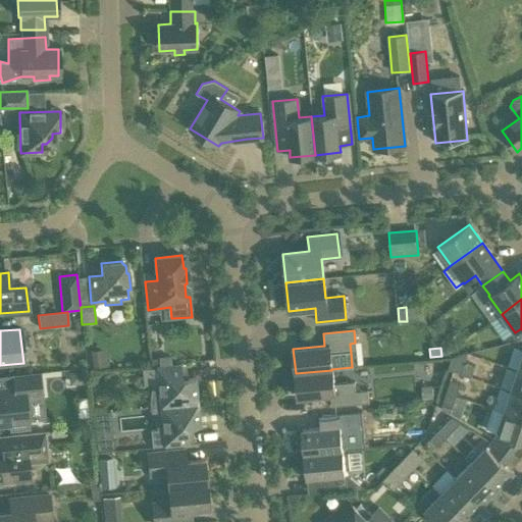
[(90,351),(93,365),(106,363),(104,349),(90,351)]
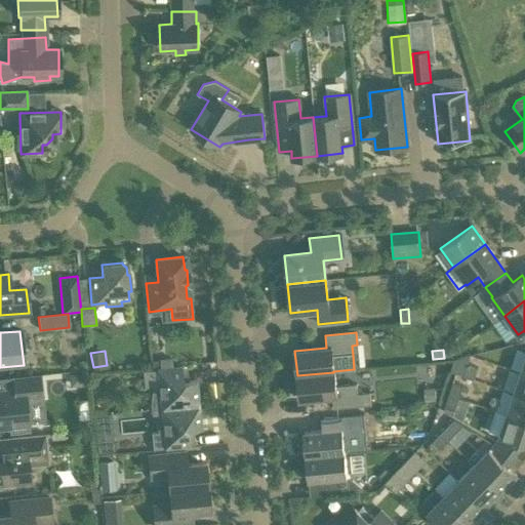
[(150,410),(198,405),(195,381),(182,382),(180,367),(172,367),(171,358),(159,359),(160,369),(156,369),(157,385),(153,386),(151,391),(150,395),(150,397),(149,401),(149,404),(149,406),(150,410)]
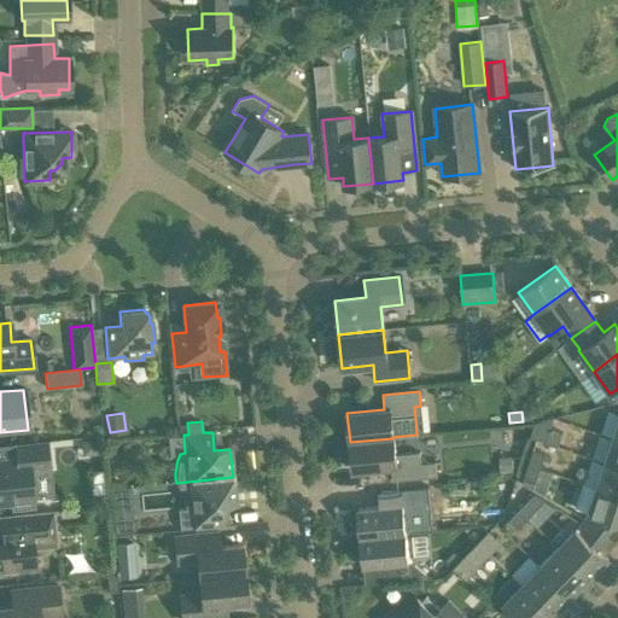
[(558,448),(563,433),(551,429),(546,443),(558,448)]
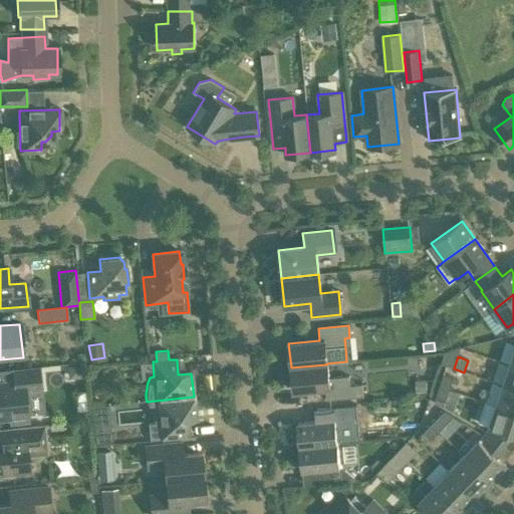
[(326,364),(291,367),(293,392),(324,389),(325,401),(362,397),(361,384),(349,386),(348,376),(328,378),(326,364)]
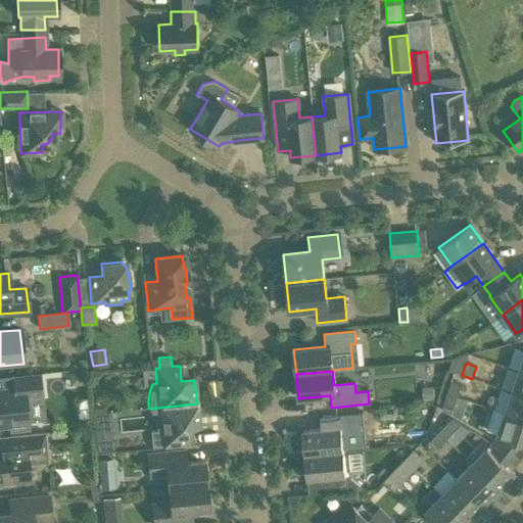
[(522,396),(522,373),(518,372),(511,392),(522,396)]
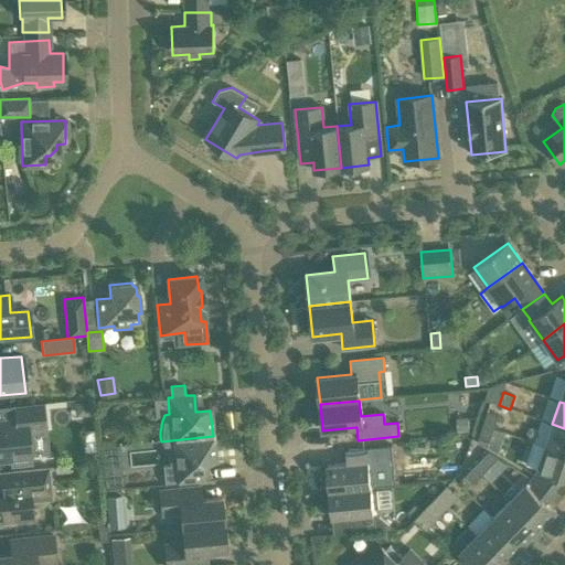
[(0,458),(29,456),(27,429),(44,427),(42,406),(13,408),(14,420),(0,422),(0,458)]
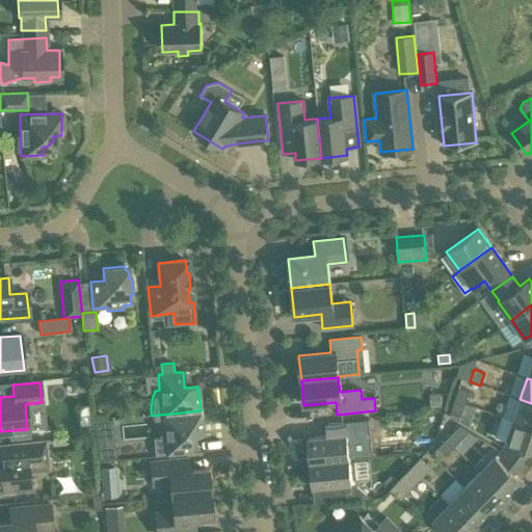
[(455,401),(464,404),(469,392),(458,389),(455,401)]
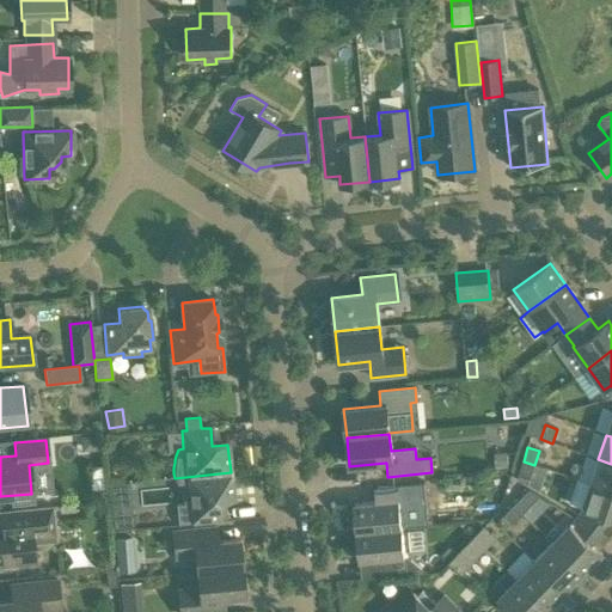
[(508,467),(507,452),(494,453),(495,469),(508,467)]
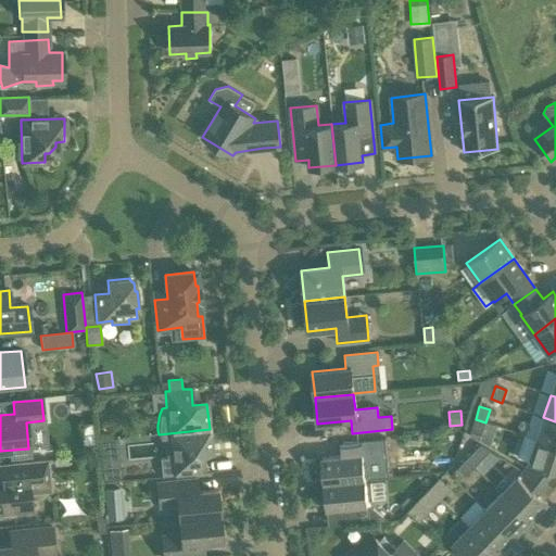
[(555,446),(555,421),(543,417),(536,438),(535,440),(555,446)]
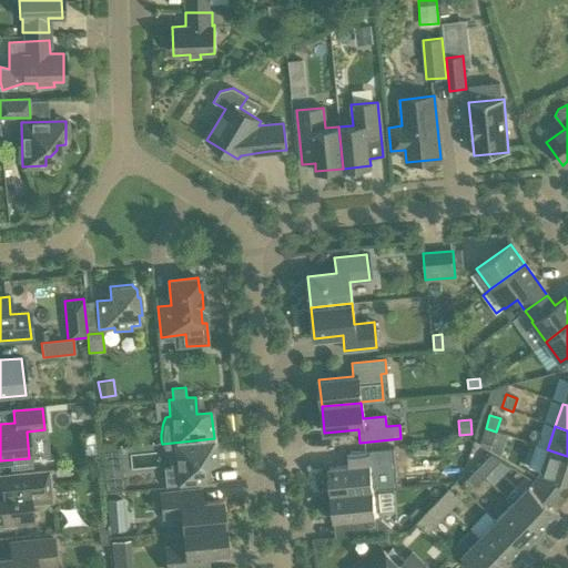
[(490,449),(496,432),(486,428),(480,446),(490,449)]
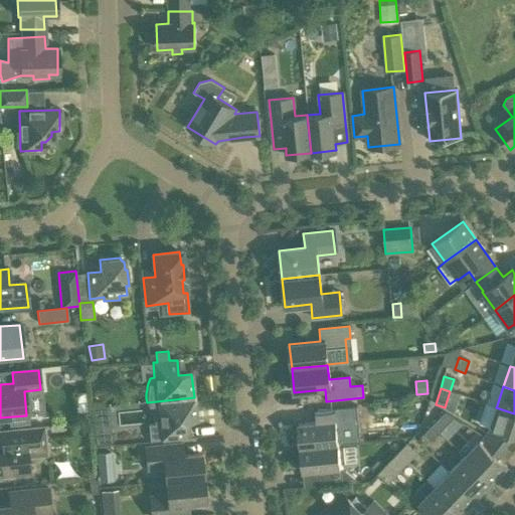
[(194,397),(147,402),(147,404),(147,408),(148,411),(150,415),(150,416),(151,418),(153,421),(155,425),(159,424),(161,442),(185,439),(183,422),(196,421),(194,397)]
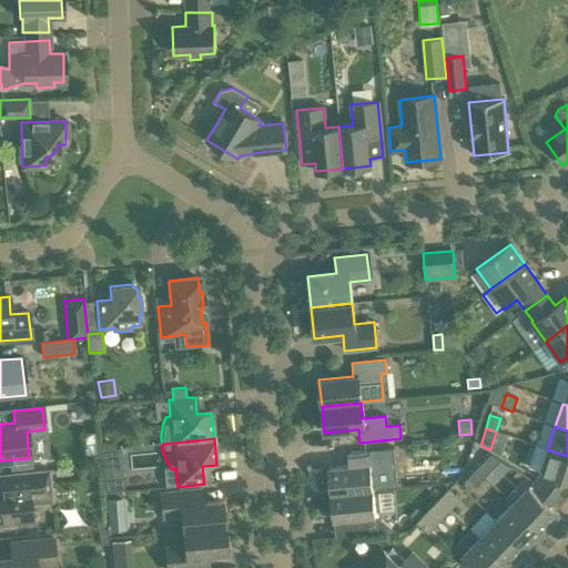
[(567,456),(547,449),(548,447),(536,444),(529,467),(540,470),(539,473),(540,473),(537,478),(567,496),(567,494),(567,456)]
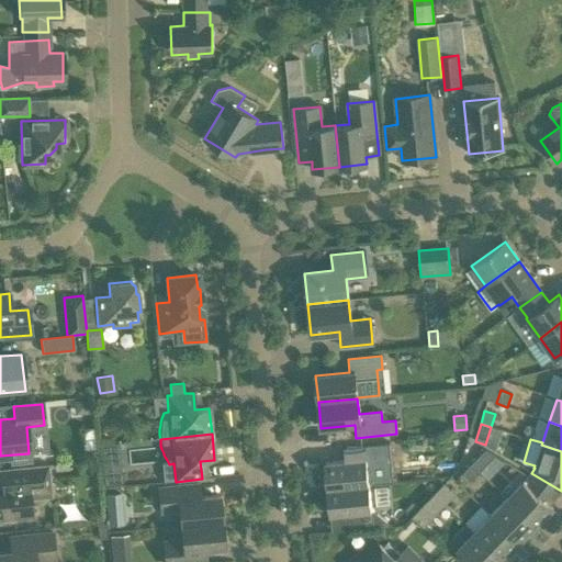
[(326,489),(369,485),(369,481),(373,481),(371,463),(367,463),(367,459),(379,445),(350,447),(351,460),(324,463),(326,489)]
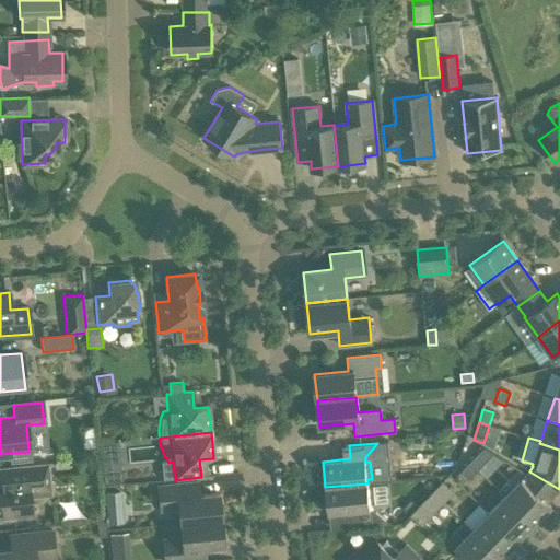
[(469,463),(478,470),(493,454),(485,447),(469,463)]
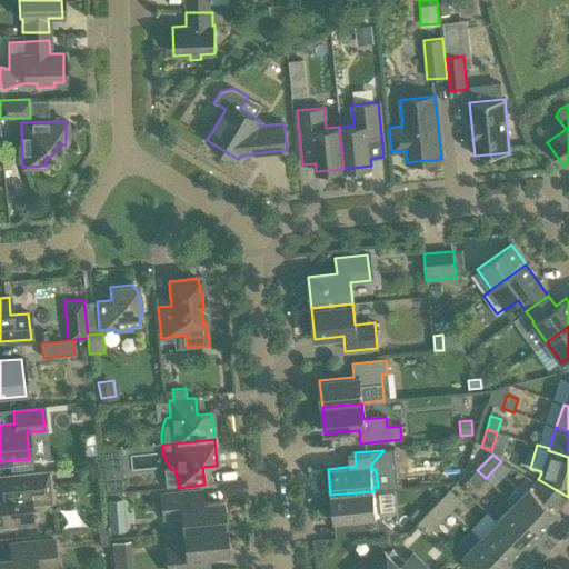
[(33,507),(37,501),(50,500),(49,490),(47,470),(0,475),(0,526),(31,523),(29,507),(33,507)]
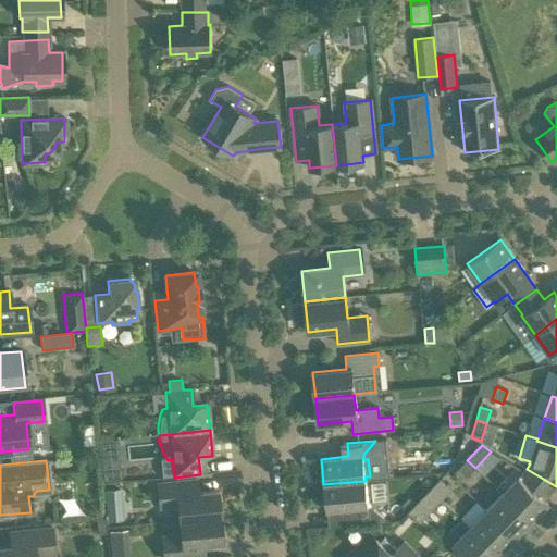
[(467,477),(475,468),(467,460),(459,469),(467,477)]
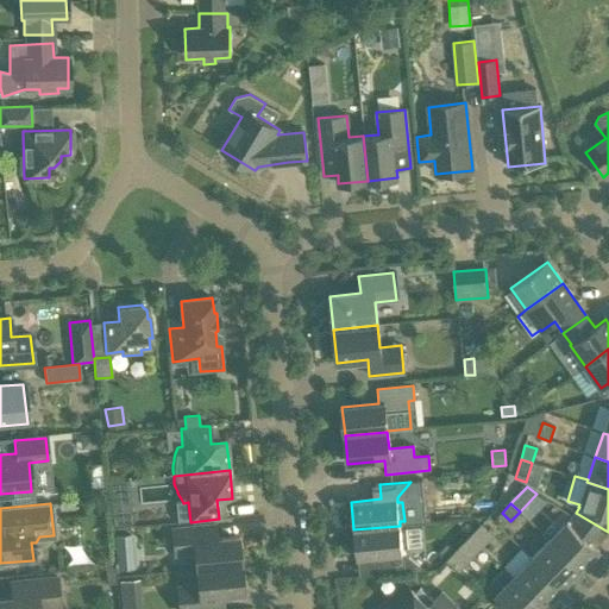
[(130,504),(112,507),(114,526),(132,523),(130,504)]
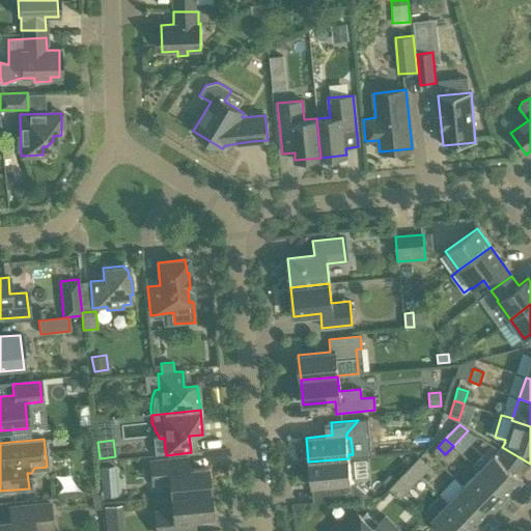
[(527,468),(499,450),(495,455),(494,454),(486,463),(481,457),(473,466),(478,471),(506,498),(522,481),(520,478),(527,468)]
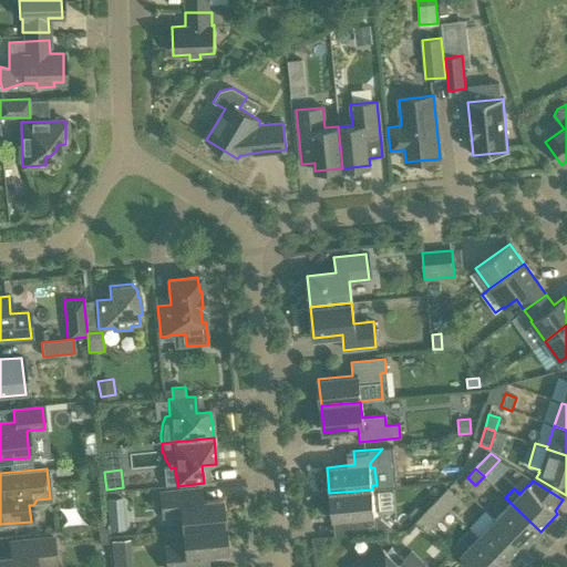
[(437,498),(450,509),(460,500),(447,488),(437,498)]
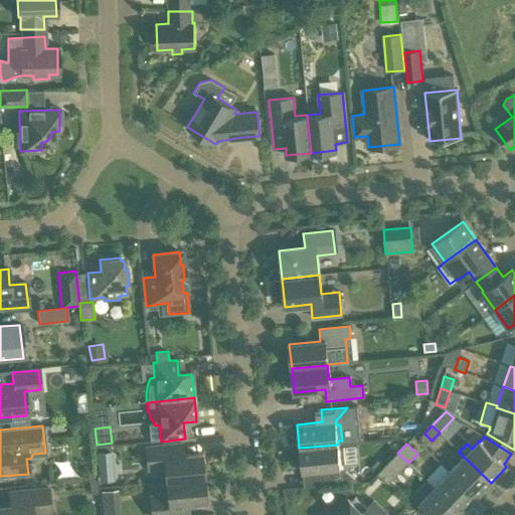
[(164,482),(202,478),(199,455),(175,457),(174,445),(144,448),(146,470),(163,468),(164,482)]
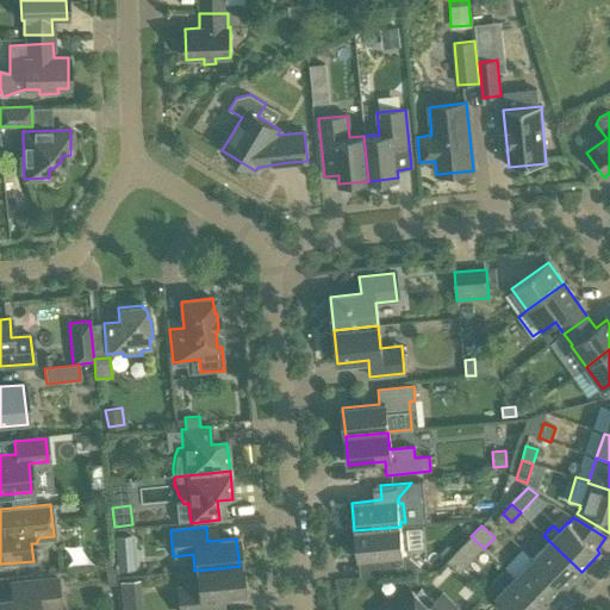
[(400,527),(354,530),(358,559),(387,555),(388,571),(419,567),(403,554),(403,549),(408,548),(405,530),(400,530),(400,527)]
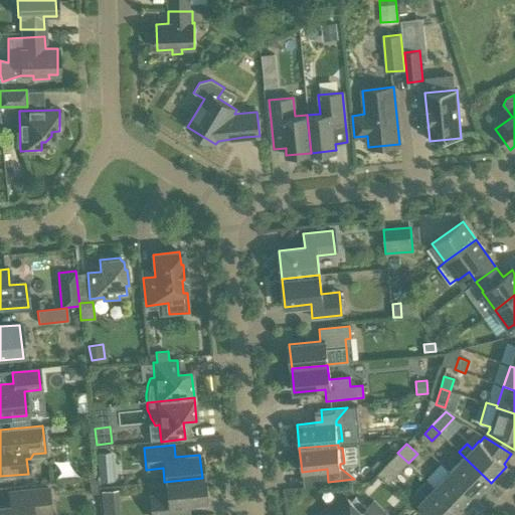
[(98,464),(112,463),(111,452),(97,453),(98,464)]
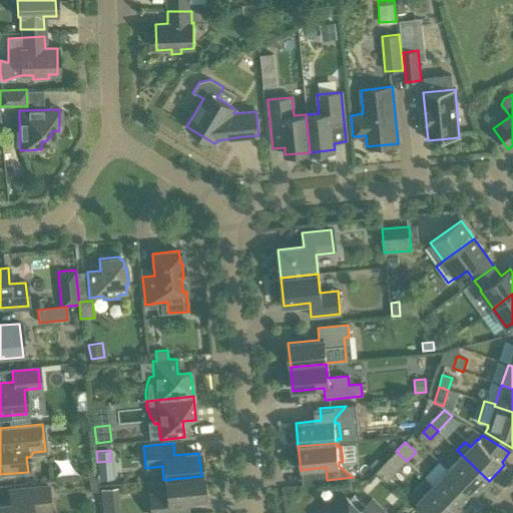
[(388,481),(407,461),(396,451),(377,471),(388,481)]
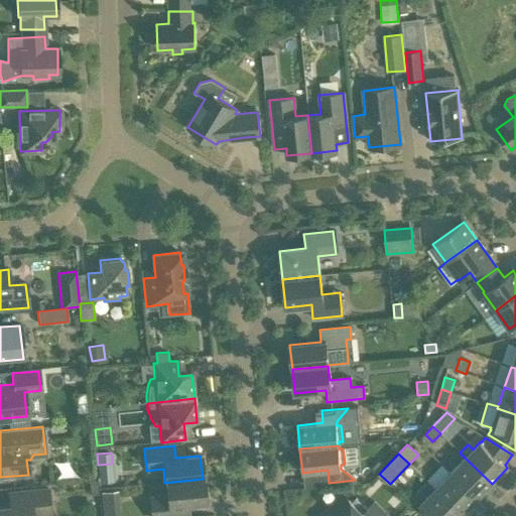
[(477,499),(492,484),(465,458),(449,473),(477,499)]
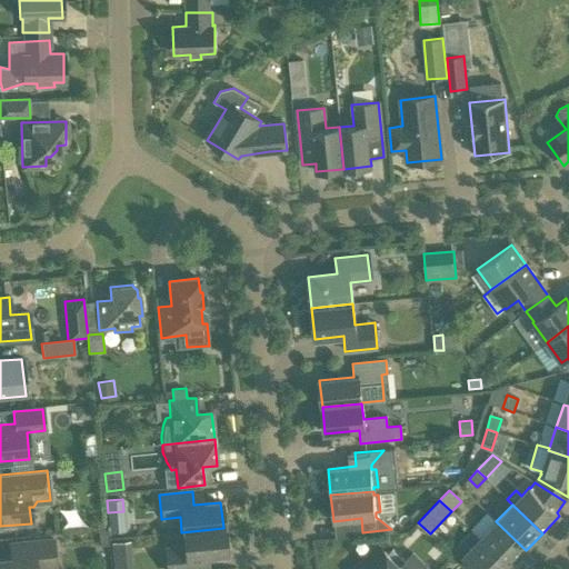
[(509,568),(526,550),(496,521),(480,538),(479,539),(509,568)]
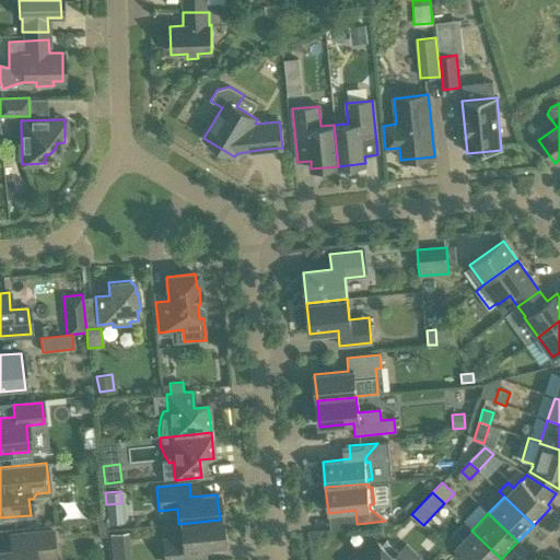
[(220,520),(178,524),(181,538),(162,540),(163,559),(196,559),(196,548),(222,545),(220,520)]
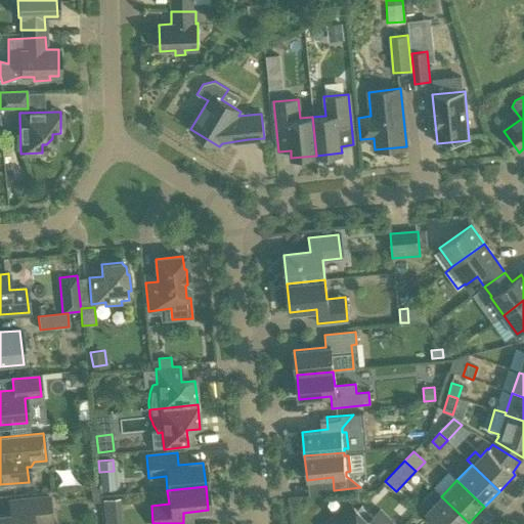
[(91,503),(99,503),(97,488),(90,488),(91,503)]
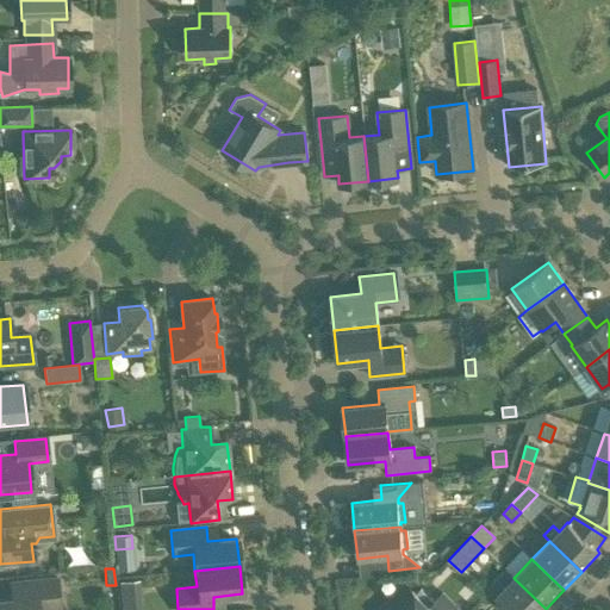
[(514,578),(515,577),(506,568),(489,587),(496,596),(496,597),(509,609),(545,609),(546,609),(514,578)]
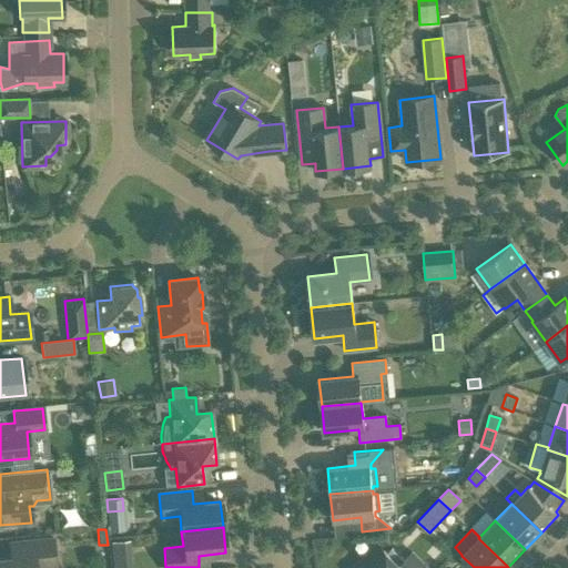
[(0,567),(34,567),(54,566),(51,538),(9,543),(10,558),(0,558),(0,567)]
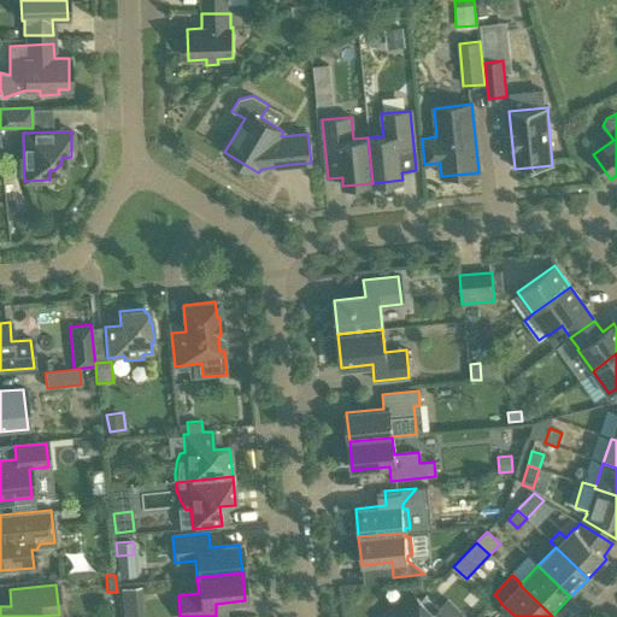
[(142,606),(141,587),(121,589),(123,609),(142,606)]
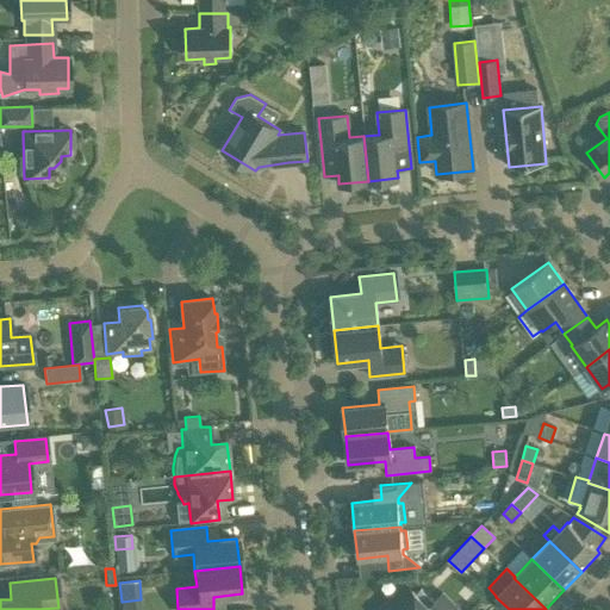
[(416,595),(405,585),(380,609),(456,609),(441,595),(434,602),(421,589),(416,595)]
